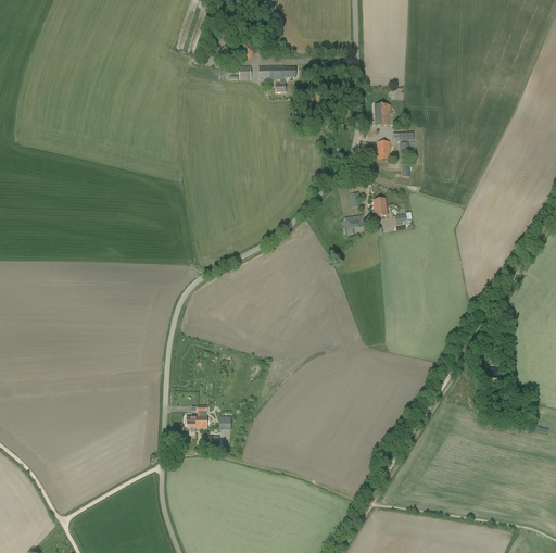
[(239,49),(249,58),(258,48),(249,38),(248,40),(244,37),(237,44),(240,48),(239,49)]
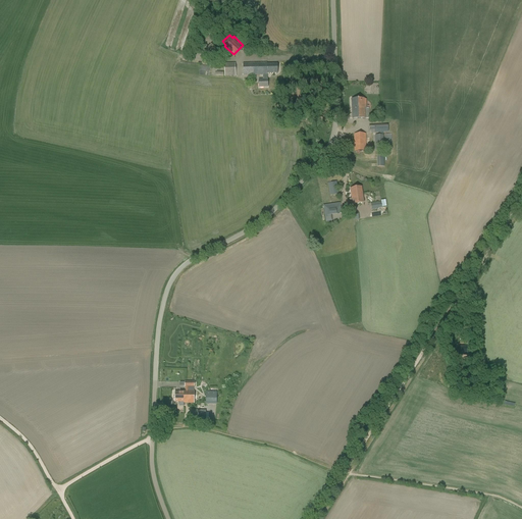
[(223,51),(211,41),(204,49),(216,59),(223,51)]
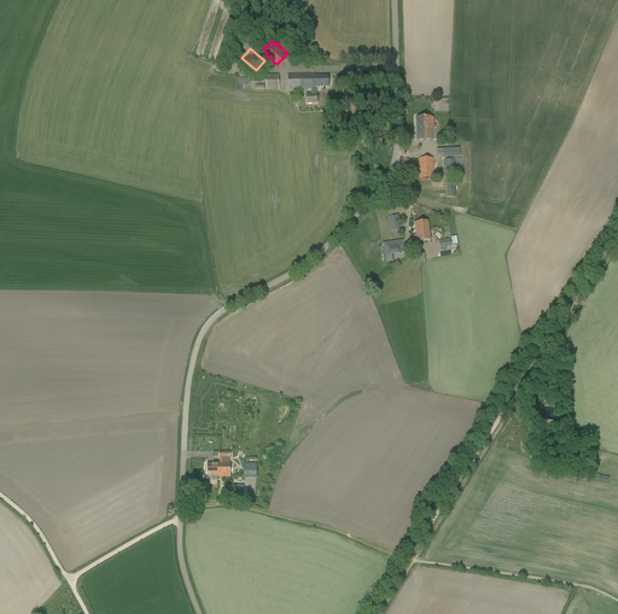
[(279,71),(266,71),(266,87),(279,87),(279,71)]
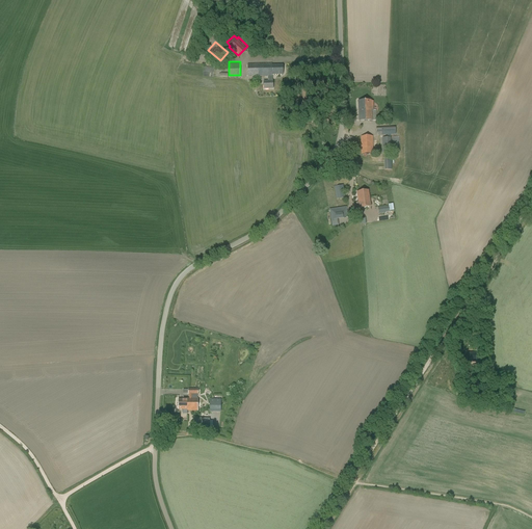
[(247,74),(268,74),(268,73),(272,73),(272,72),(283,72),(283,62),(272,62),(272,61),(247,62),(247,74)]
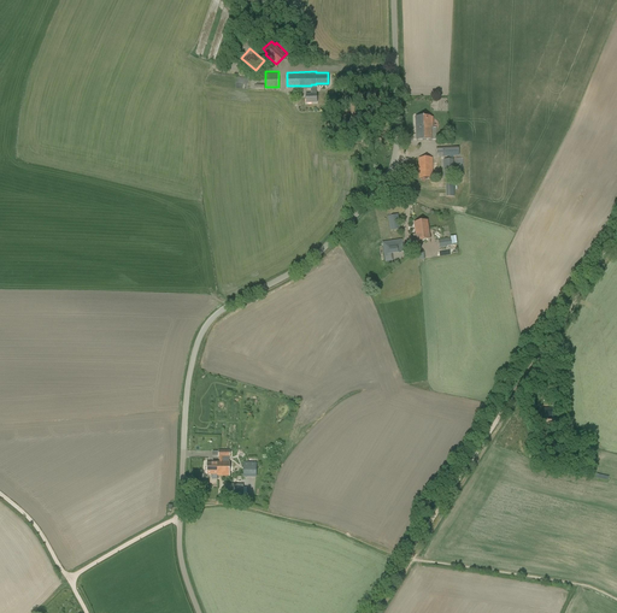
[(311,84),(311,86),(311,90),(306,90),(306,100),(317,100),(316,90),(316,84),(311,84)]
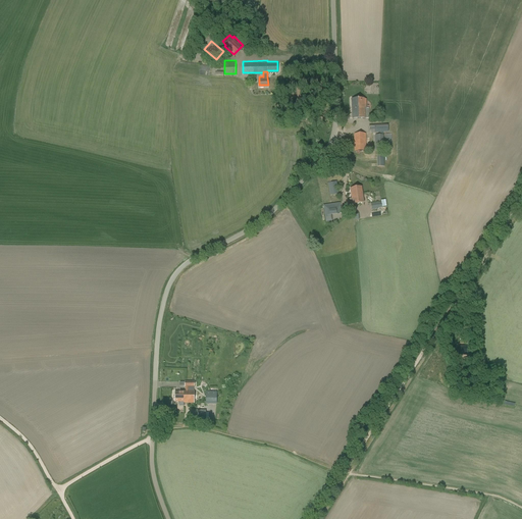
[(365,107),(364,96),(352,97),(352,116),(365,115),(369,115),(369,107),(365,107)]
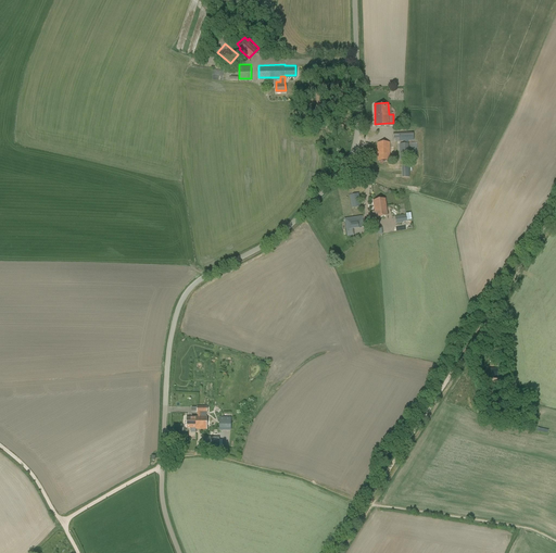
[(413,138),(413,129),(393,130),(393,138),(413,138)]
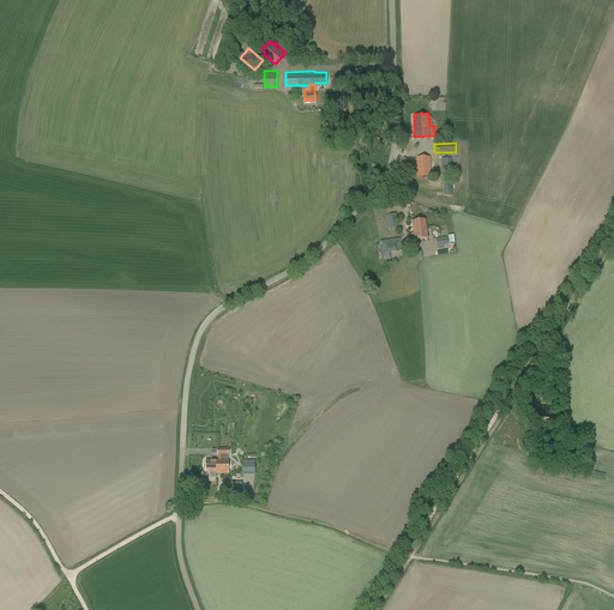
[(431,153),(416,153),(416,175),(431,174),(431,153)]
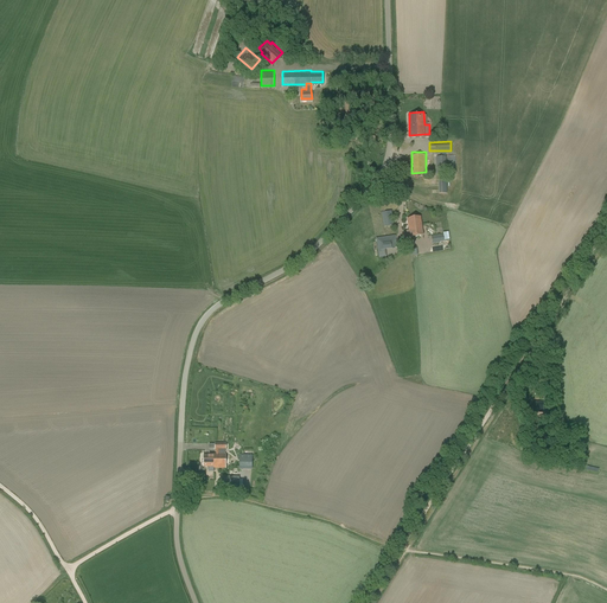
[(446,153),(436,154),(436,172),(447,171),(446,153)]
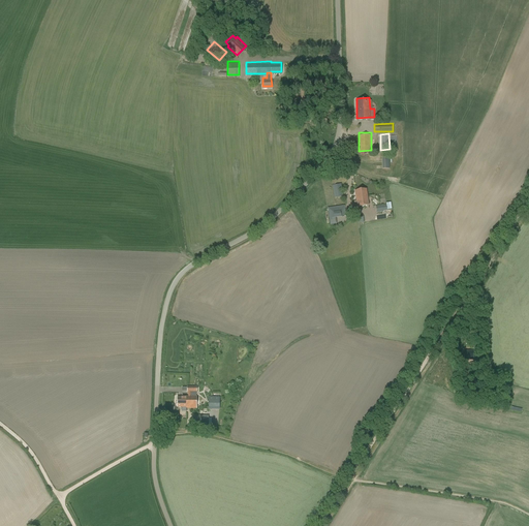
[(369,203),(366,187),(354,188),(358,205),(369,203)]
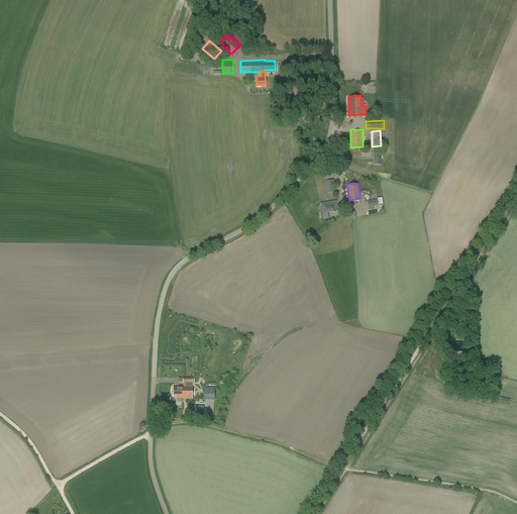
[(337,198),(320,200),(323,217),(329,216),(328,210),(333,209),(338,208),(337,198)]
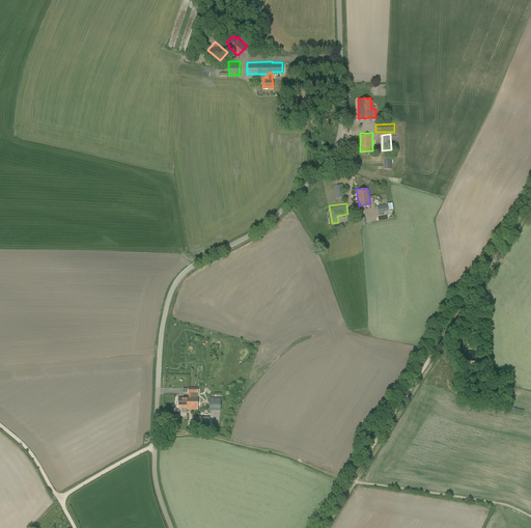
[(191,394),(191,390),(189,390),(189,394),(187,394),(187,395),(187,406),(187,407),(197,407),(197,394),(191,394)]
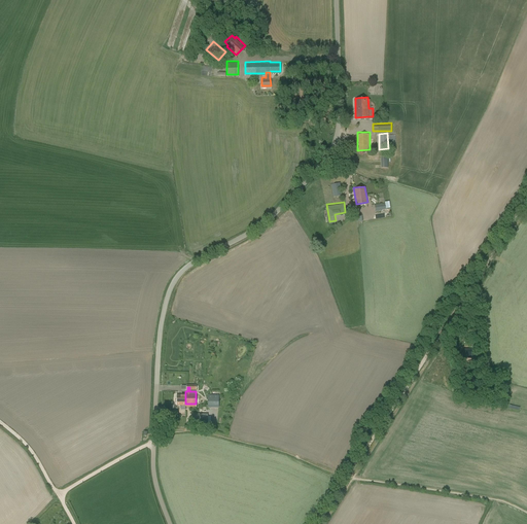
[(176,403),(185,403),(185,392),(177,392),(176,403)]
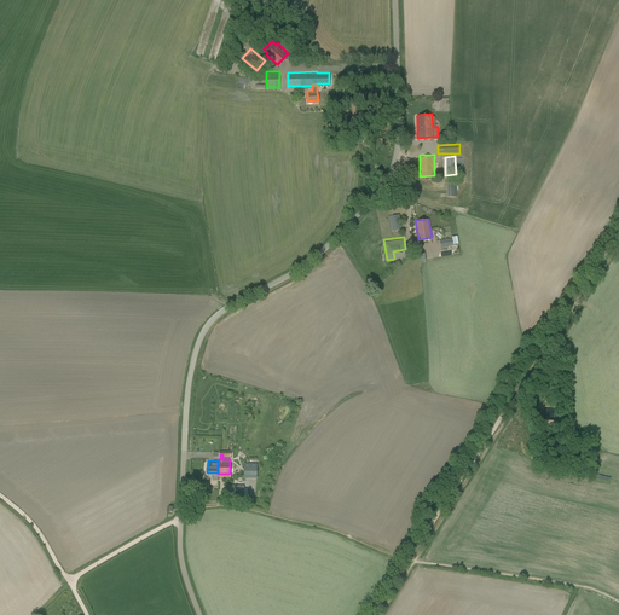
[(258,460),(244,460),(244,476),(258,476),(258,460)]
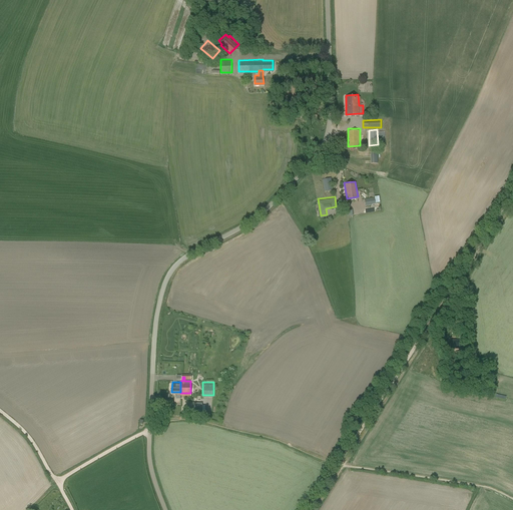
[(202,402),(202,401),(189,401),(189,411),(204,411),(204,402),(202,402)]
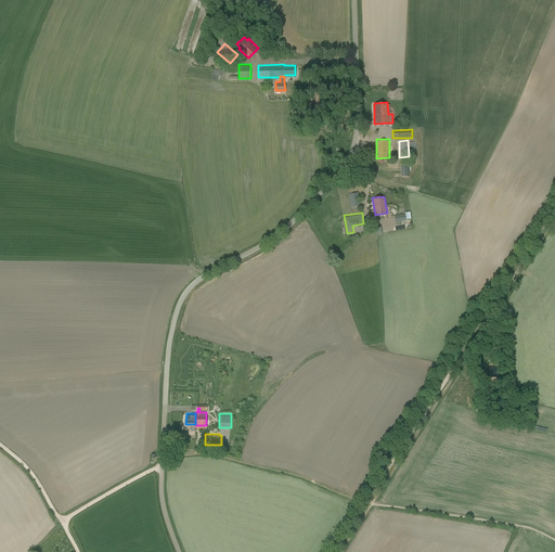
All buildings are outlined.
